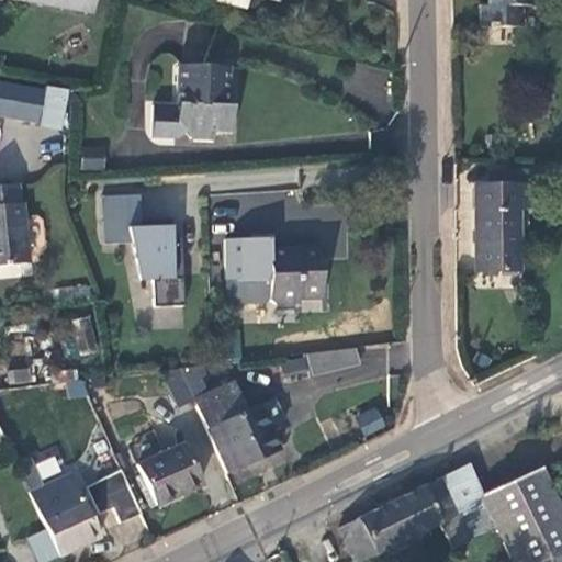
[(6,0),(86,14),(87,8),(46,0),(6,0)]
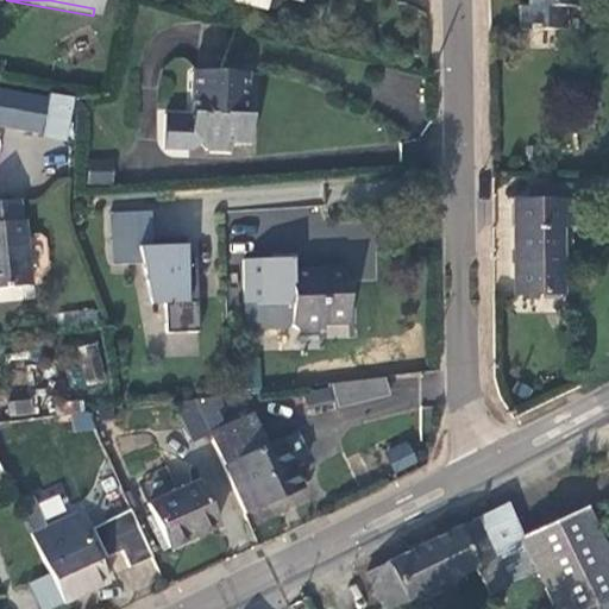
[(234,0),(234,2),(265,10),(268,0),(234,0)]
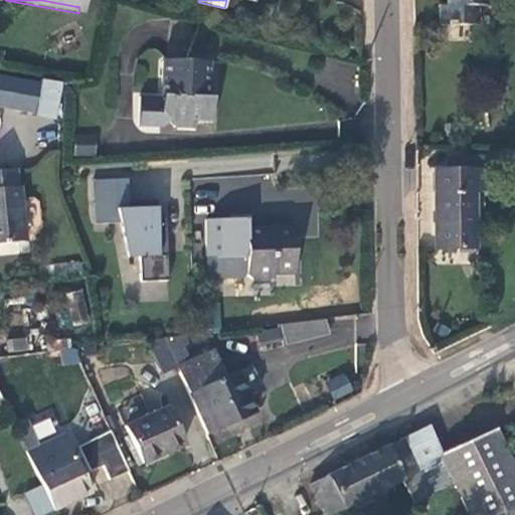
[(487,5),(487,0),(446,0),(447,5),(439,5),(440,25),(448,25),(448,27),(453,27),(453,25),(478,24),(477,6),(487,5)]
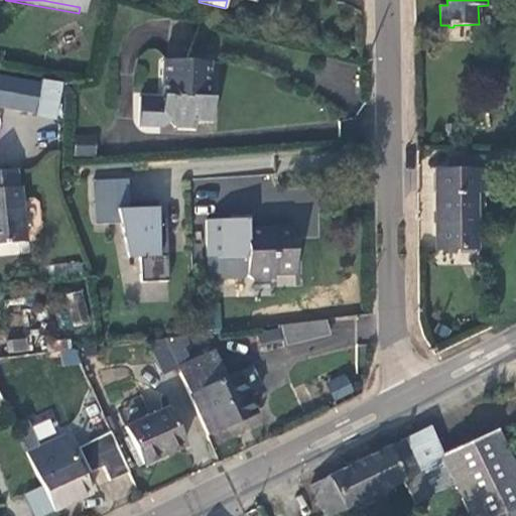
[(210,61),(162,59),(161,98),(139,97),(138,126),(161,127),(168,121),(174,128),(194,128),(194,121),(211,122),(212,99),(206,98),(206,89),(208,88),(210,61)]
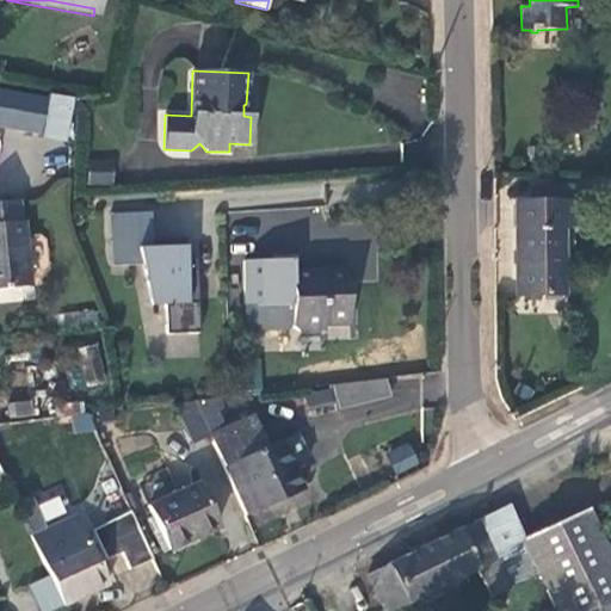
[(0,127),(63,137),(69,103),(0,91),(0,127)]
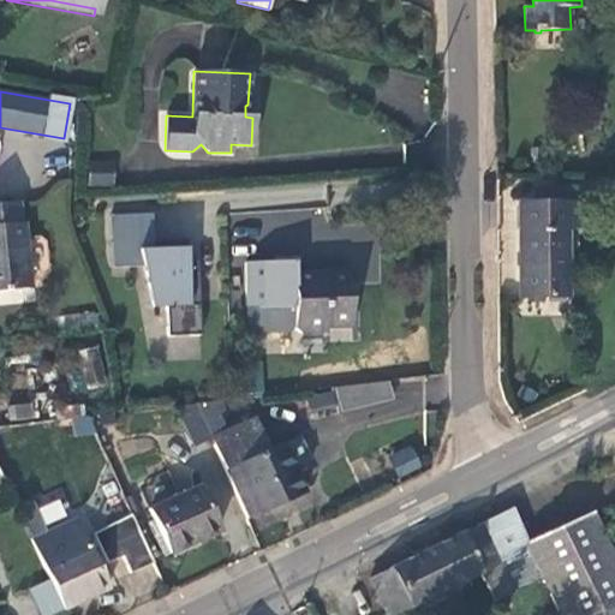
[(89,163),(89,185),(112,186),(112,162),(89,163)]
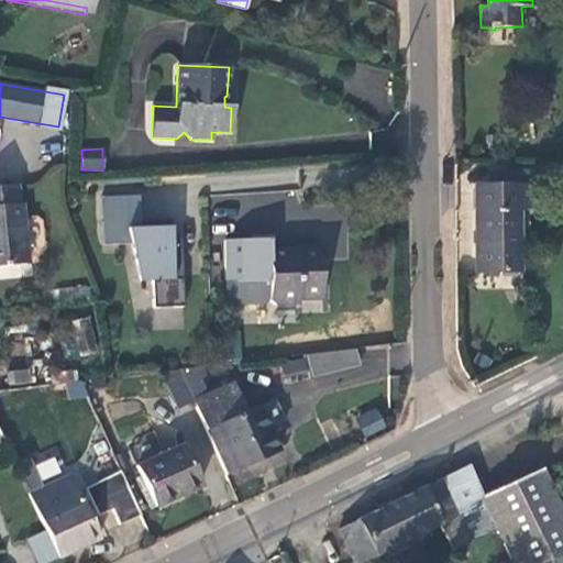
[(0,267),(28,265),(22,205),(19,205),(17,185),(0,186),(0,267)]
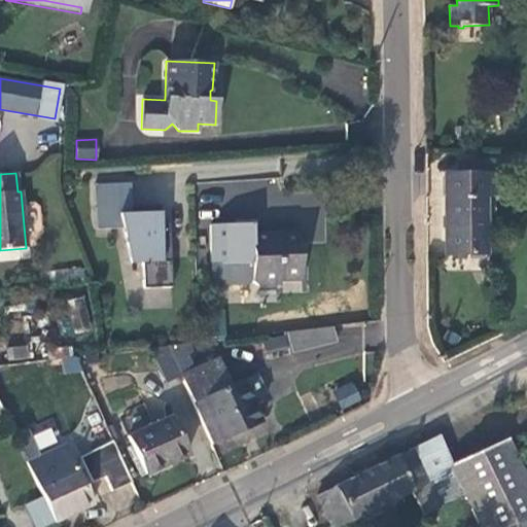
[(497,175),(445,174),(445,255),(486,255),(486,198),(497,198),(497,175)]
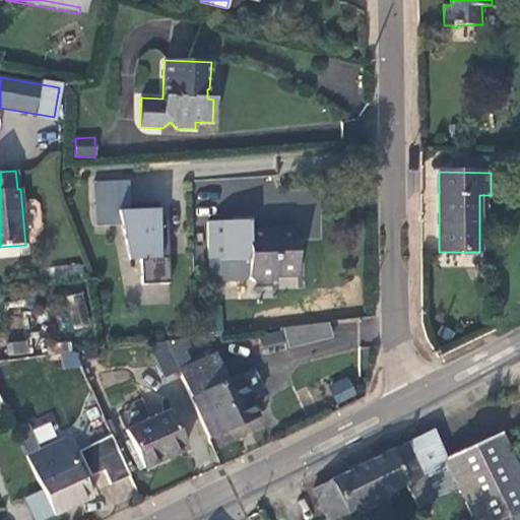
[(120,225),(128,260),(141,259),(142,284),(170,283),(168,220),(158,220),(157,210),(138,210),(138,204),(130,204),(129,181),(93,183),(95,226),(120,225)]
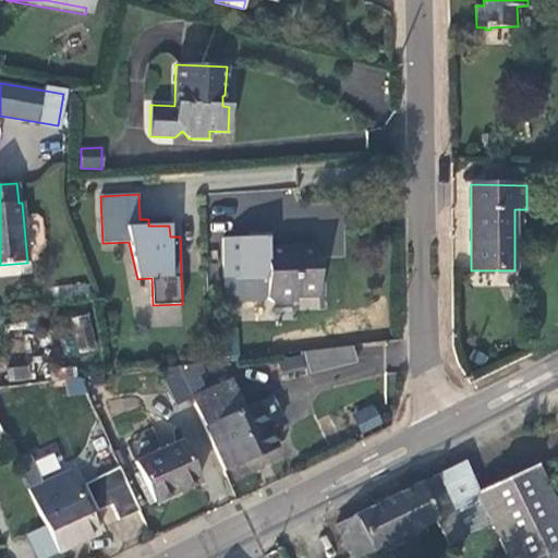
[(267,249),(267,238),(242,239),(243,279),(233,279),(234,303),(262,302),(267,296),(273,302),(296,301),(296,296),(319,296),(318,245),(295,246),(295,249),(267,249)]
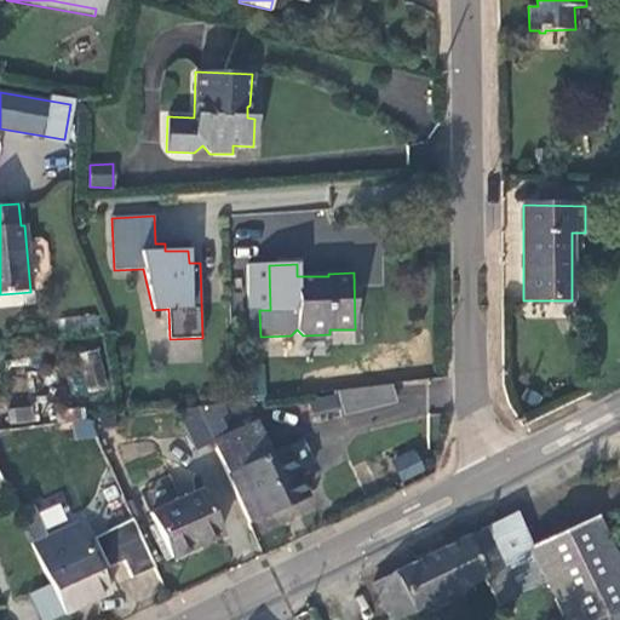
[(76,355),(86,394),(107,389),(98,350),(76,355)]
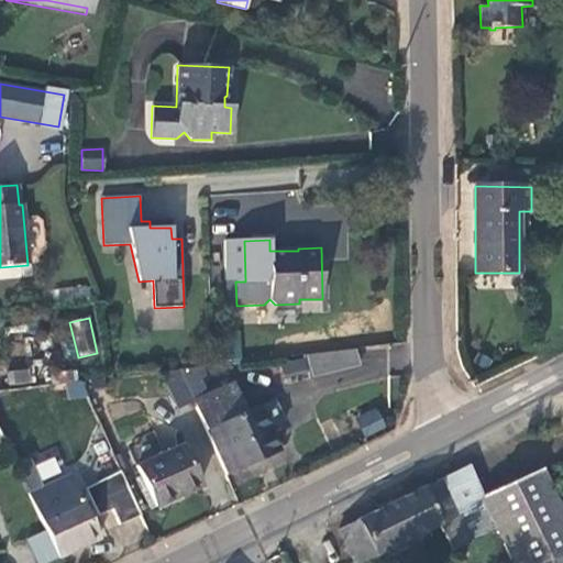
[(360,366),(355,351),(306,356),(311,378),(360,366)]
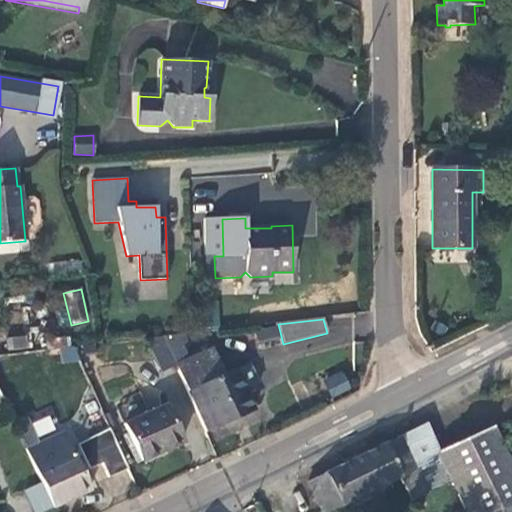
[(258,341),(279,337),(277,328),(257,332),(258,341)]
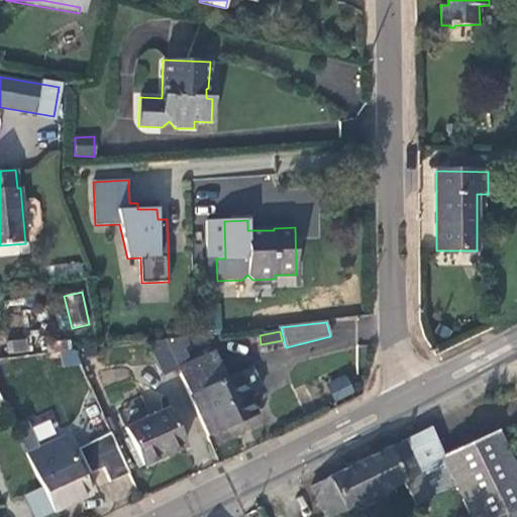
[(189,344),(185,337),(165,339),(165,340),(175,363),(188,356),(184,347),(189,344)]
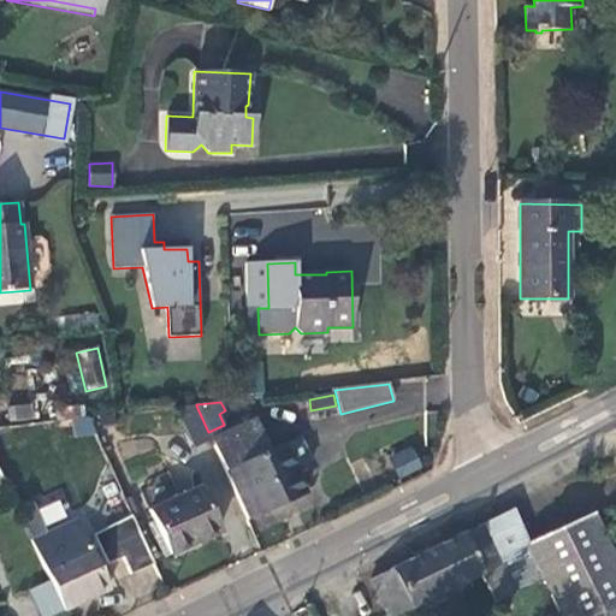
[(9,408),(10,420),(30,419),(29,406),(9,408)]
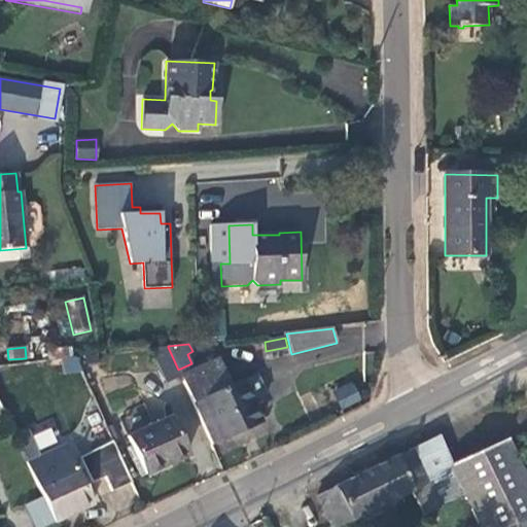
[(178,370),(168,347),(148,349),(165,384),(181,377),(178,370)]
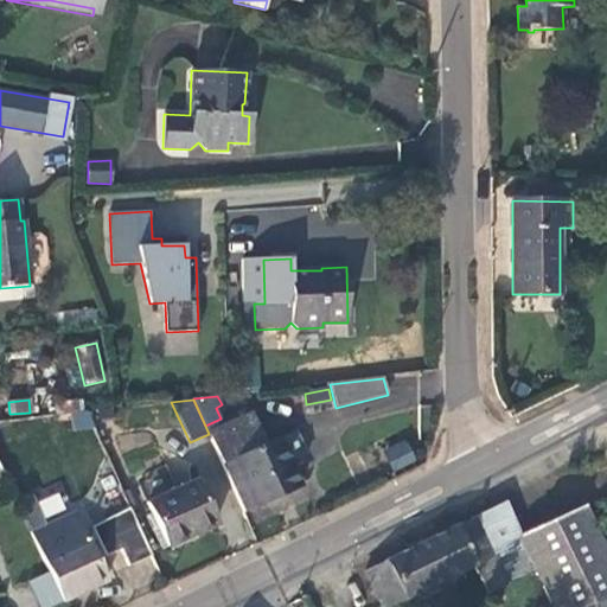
[(90,410),(71,411),(72,429),(93,428),(90,410)]
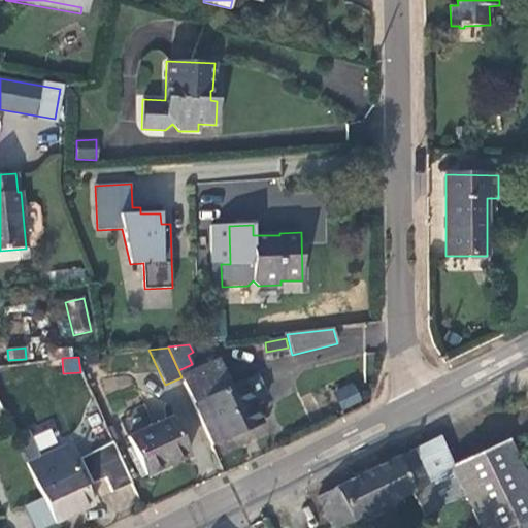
[(220,360),(182,377),(213,444),(263,422),(253,401),(267,395),(258,374),(244,381),(232,387),(220,360)]
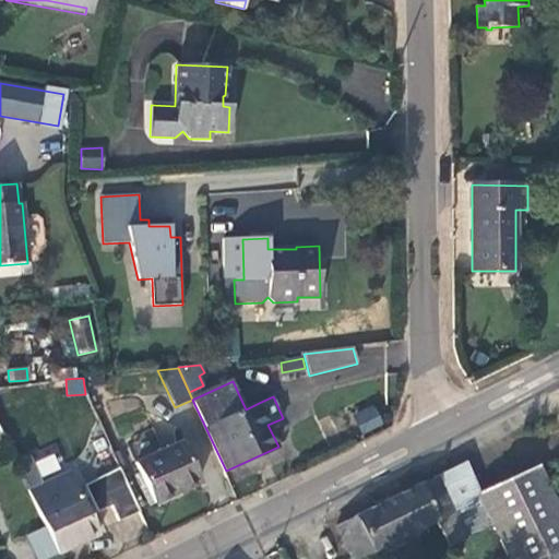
[(378,405),(355,409),(359,432),(382,428),(378,405)]
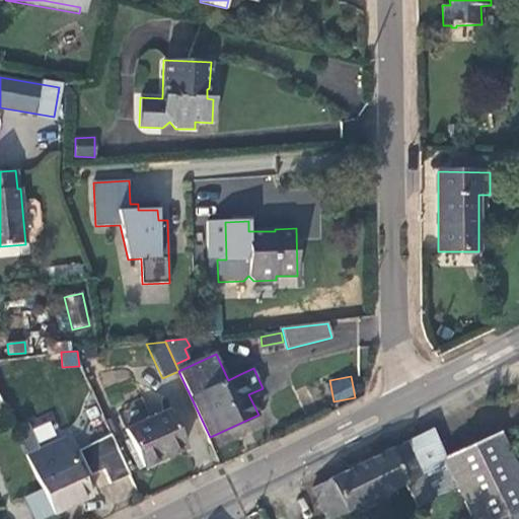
[(11,422),(5,409),(0,410),(0,423),(1,426),(11,422)]
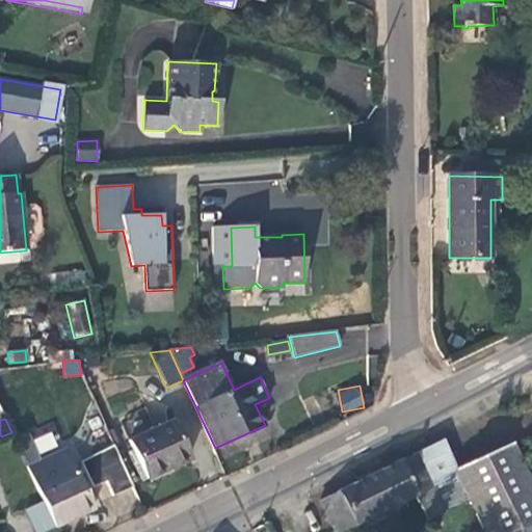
[(130,441),(147,478),(189,459),(173,422),(130,441)]
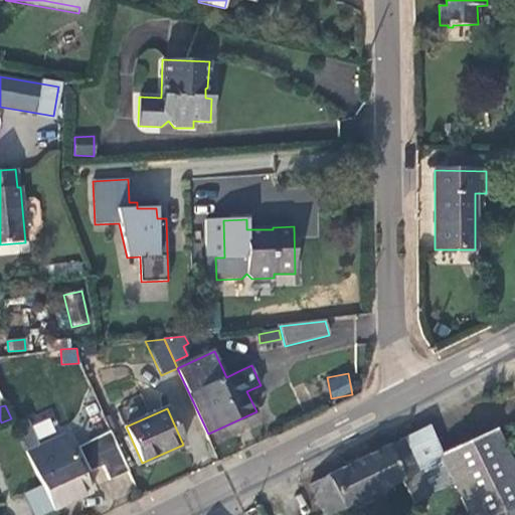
[(49,415),(17,431),(25,448),(57,433),(49,415)]
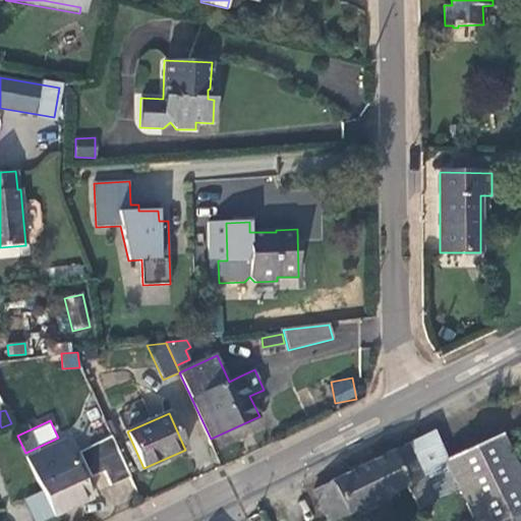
[(520,520),(520,474),(501,433),(446,461),(432,435),(312,494),(325,520),(337,520),(407,487),(419,512),(461,491),(474,520),(520,520)]
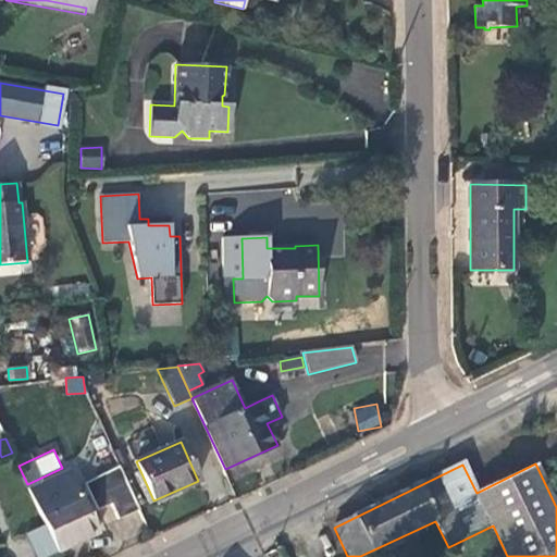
[(119,519),(140,509),(121,466),(85,482),(98,510),(112,504),(119,519)]
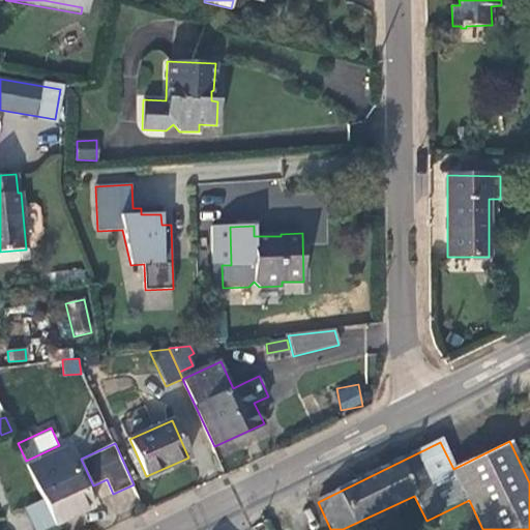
[(27,465),(54,526),(95,508),(67,446),(27,465)]
